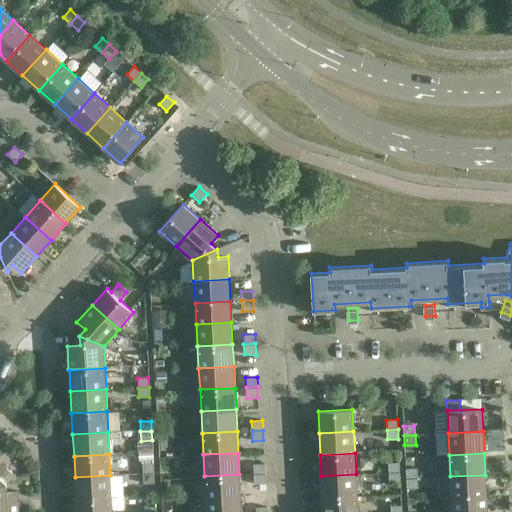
[(254,474),(265,473),(264,463),(253,464),(254,474)]
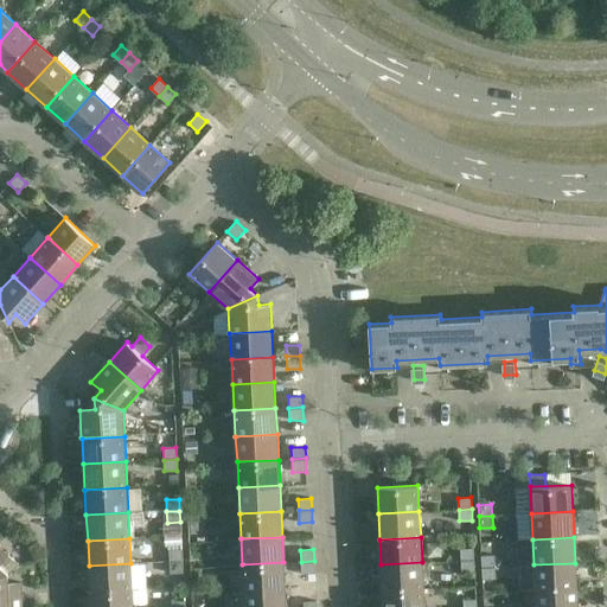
[(473,560),(473,549),(460,549),(460,561),(473,560)]
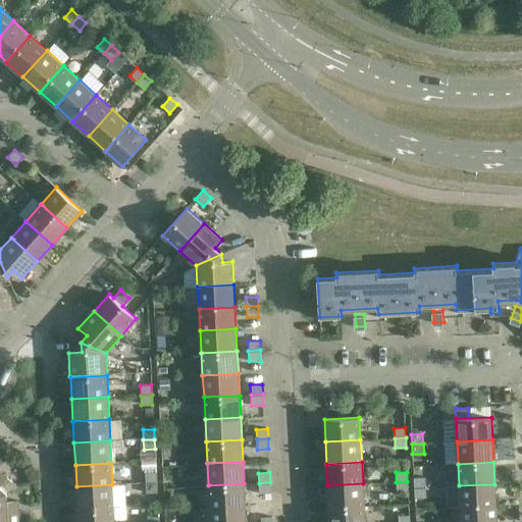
[(157,483),(156,473),(145,474),(146,483),(157,483)]
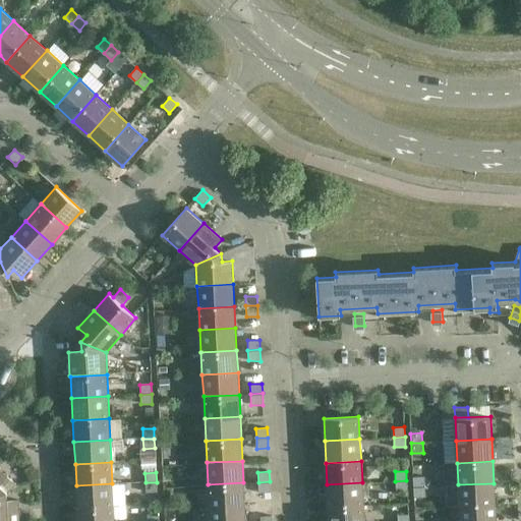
[(424,486),(424,477),(413,477),(413,487),(424,486)]
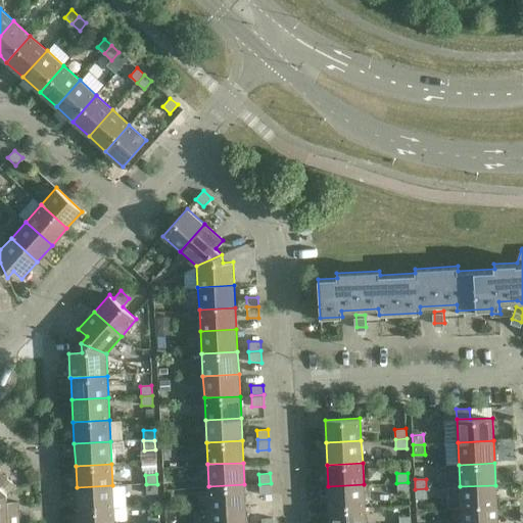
[(409,492),(408,482),(396,483),(397,493),(409,492)]
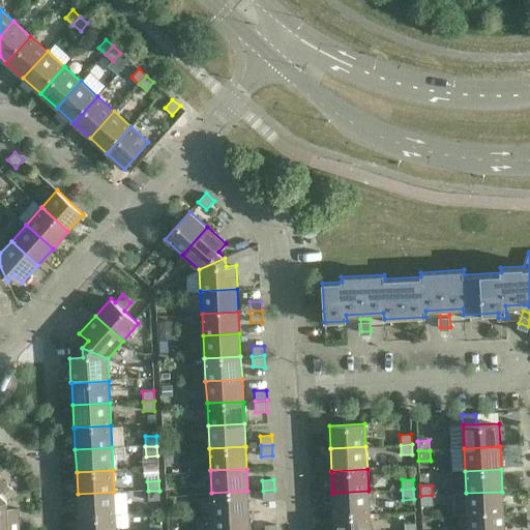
[(263,501),(275,501),(274,490),(263,491),(263,501)]
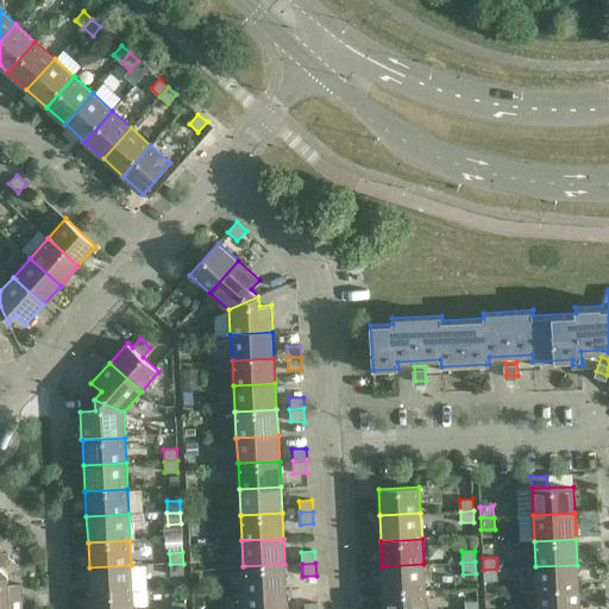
[(183,576),(183,564),(170,564),(170,576),(183,576)]
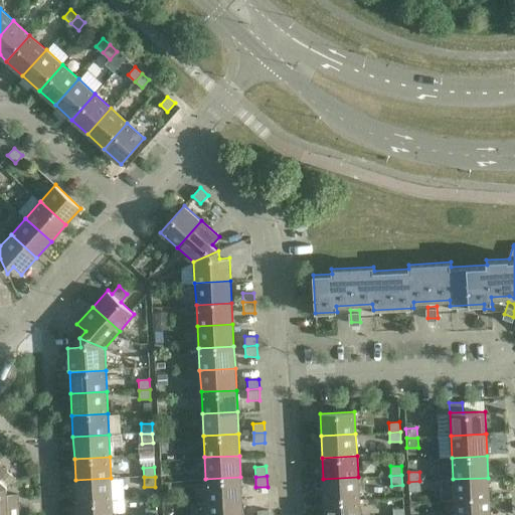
[(240,477),(205,479),(207,501),(241,499),(240,477)]
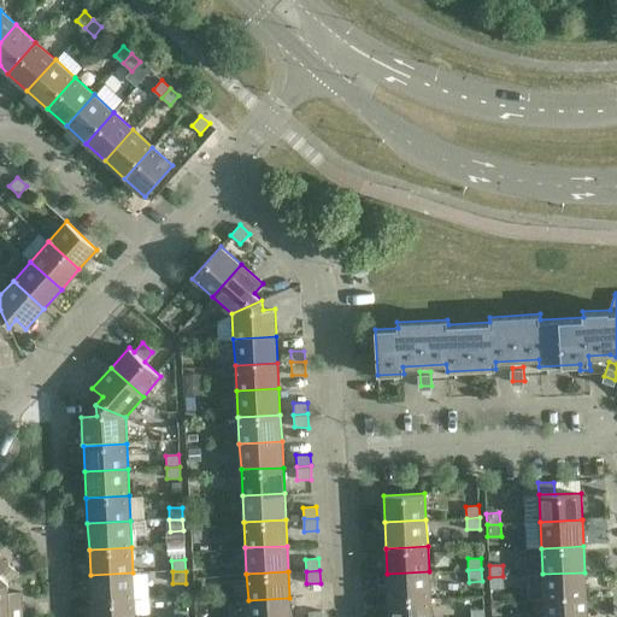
[(429,571),(387,574),(388,600),(430,598),(429,571)]
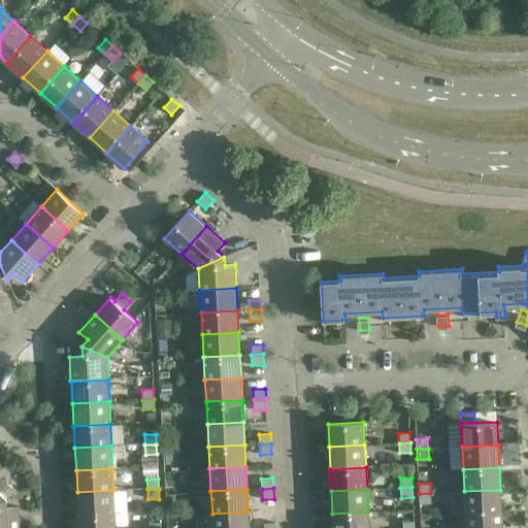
[(113,490),(77,492),(78,515),(116,513),(113,490)]
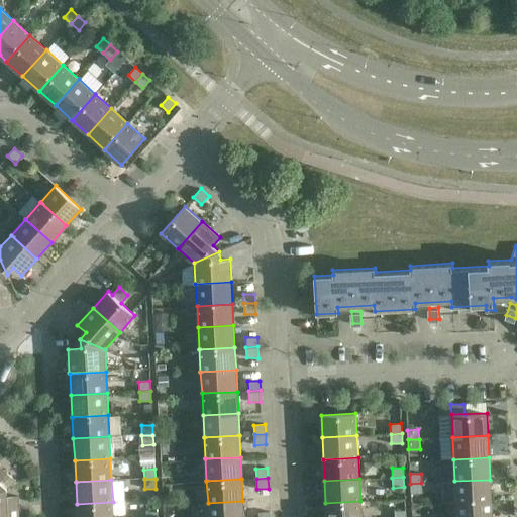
[(490,480),(454,481),(456,503),(491,501),(490,480)]
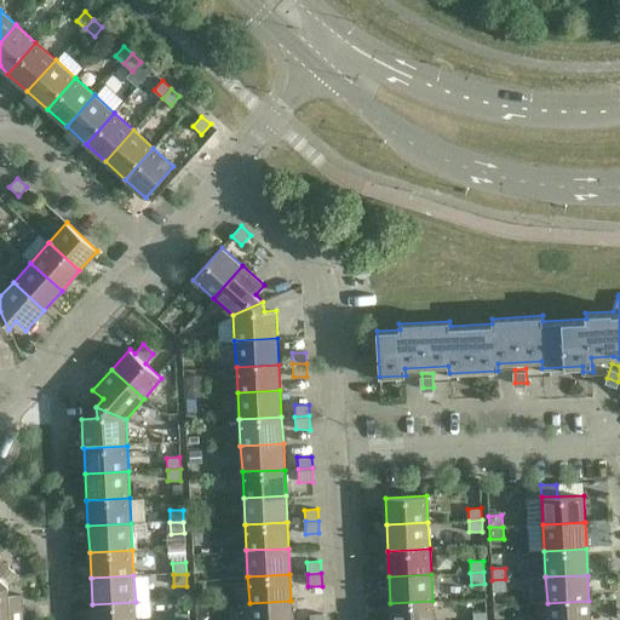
[(506,591),(505,579),(492,580),(493,592),(506,591)]
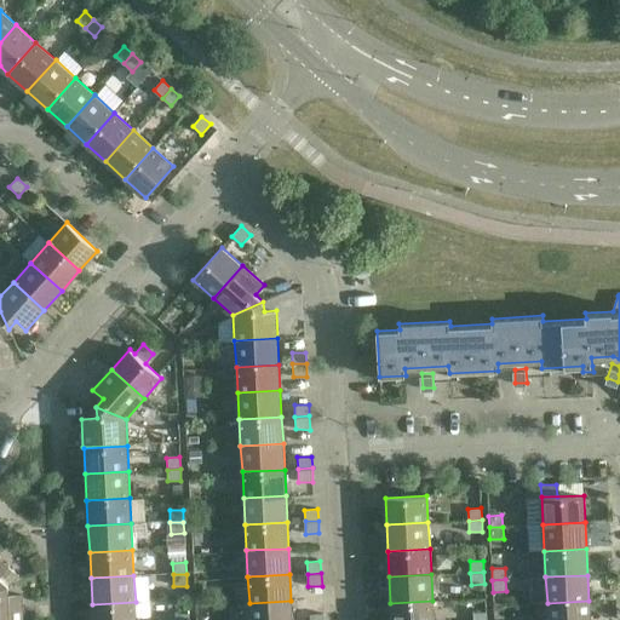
[(7,585),(0,587),(0,619),(22,619),(22,595),(9,596),(7,585)]
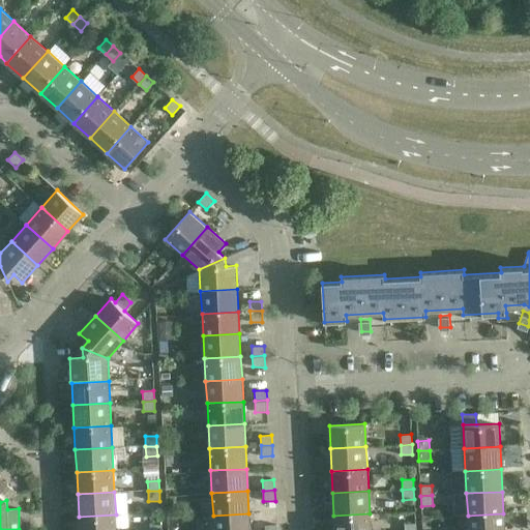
[(249,529),(248,513),(213,516),(213,529),(249,529)]
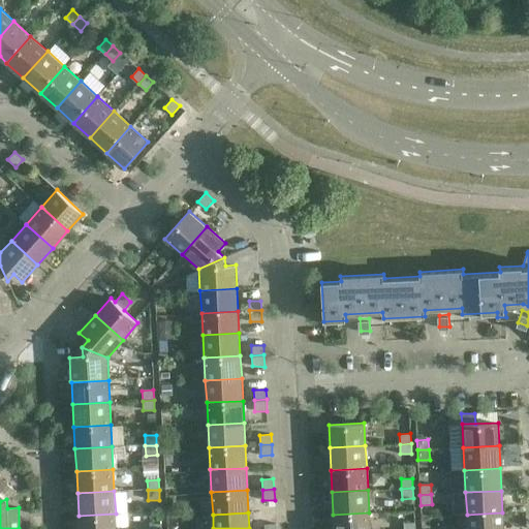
[(369,528),(369,512),(333,515),(334,528),(369,528)]
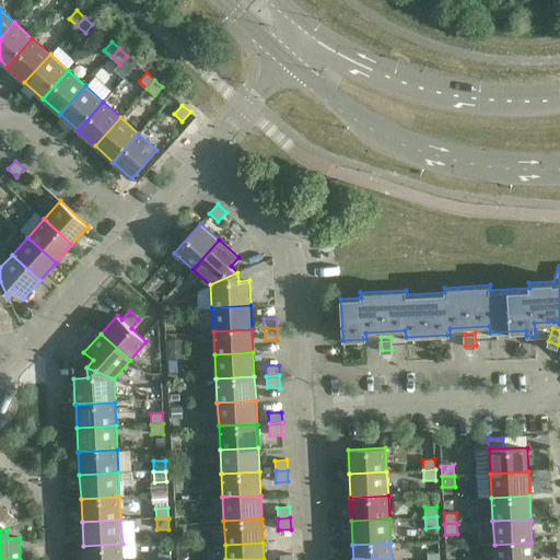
[(533,559),(532,543),(494,545),(494,559),(533,559)]
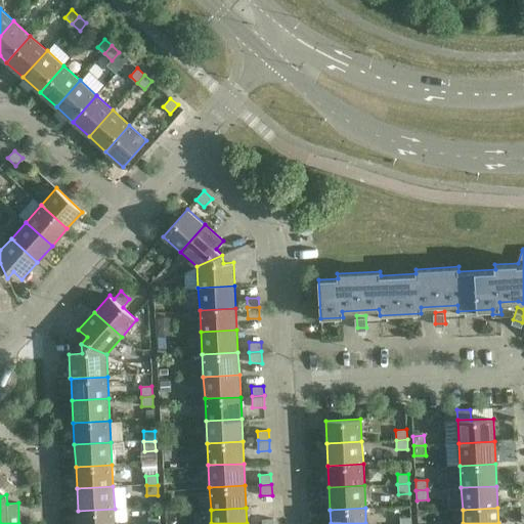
[(115,523),(115,509),(78,511),(78,523),(115,523)]
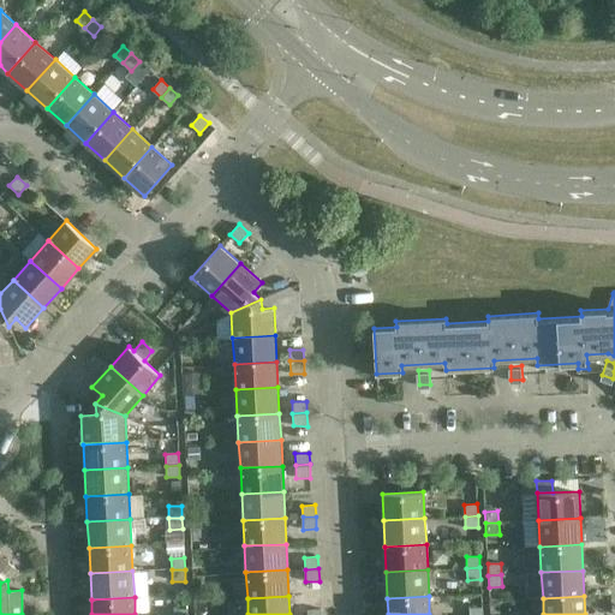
All buildings are outlined.
